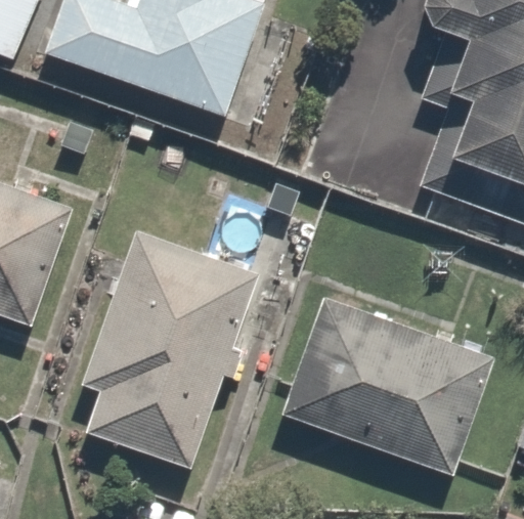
[(37,0),(0,0),(0,53),(12,59),(37,0)]
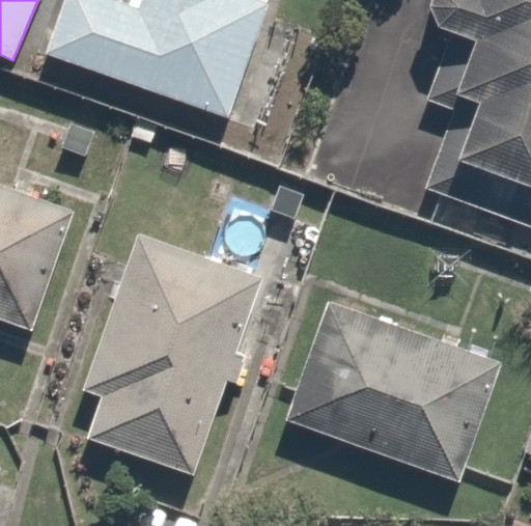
[(268,0),(55,0),(37,54),(230,117),(268,0)]
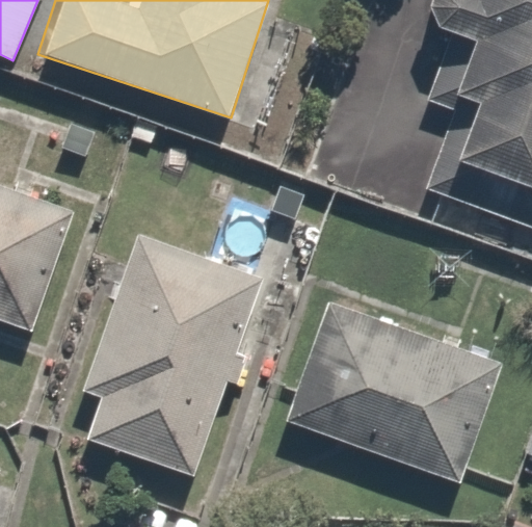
[(531,0),(419,0),(419,1),(463,16),(442,80),(458,86),(423,193),(430,195),(420,225),(531,262),(531,0)]
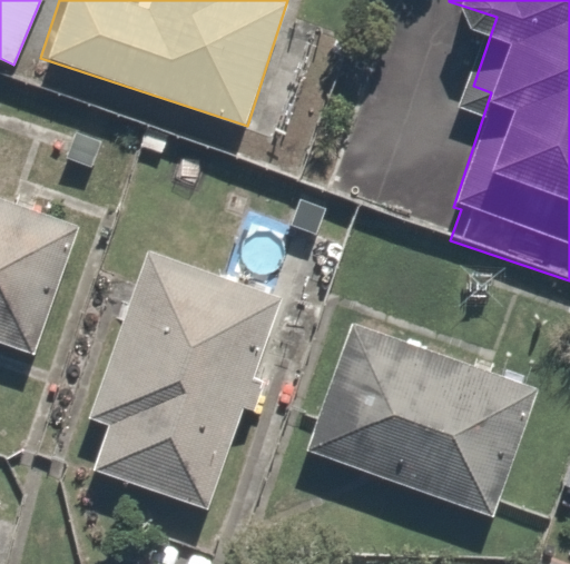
[(82,214),(0,186),(0,344),(35,356),(82,214)]
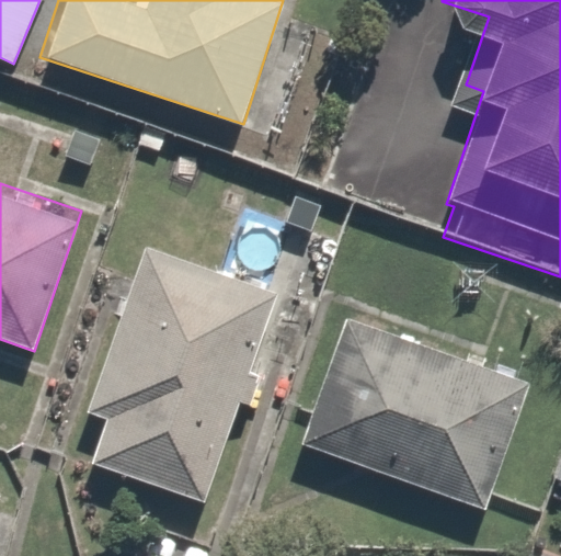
[(355,206),(285,189),(275,229),(345,246),(355,206)]
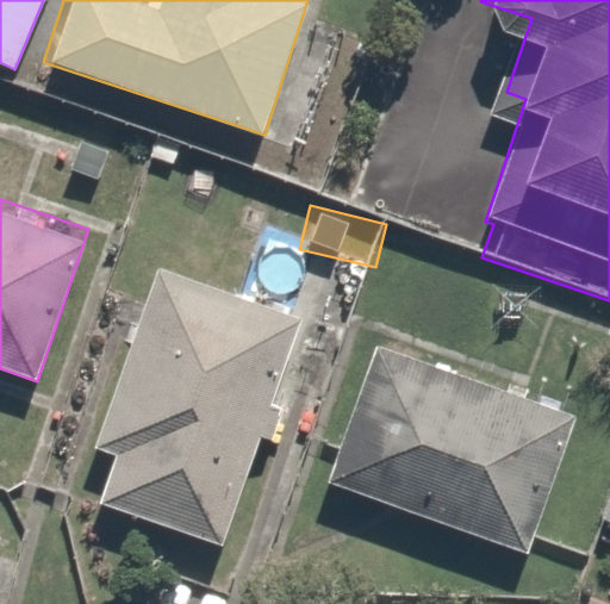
[(149,262),(86,442),(103,447),(88,486),(229,535),(305,318),(149,262)]
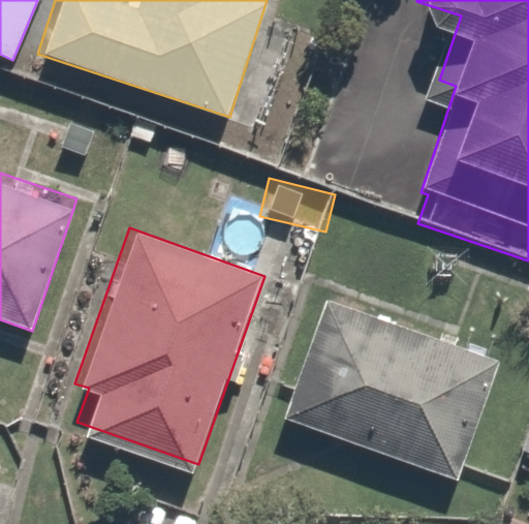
[(491,349),(329,295),(286,421),(447,475),(491,349)]
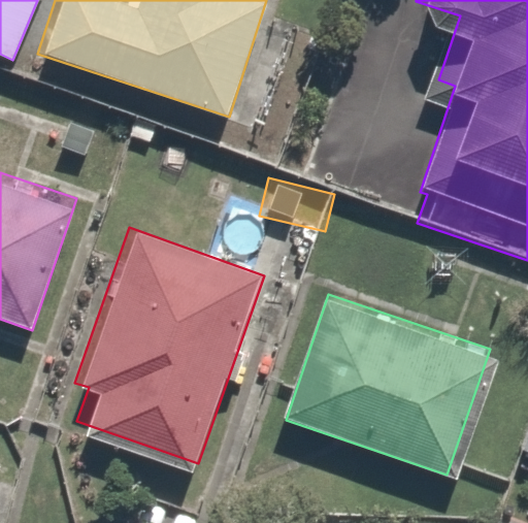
[(527,400),(509,450),(527,456),(527,400)]
